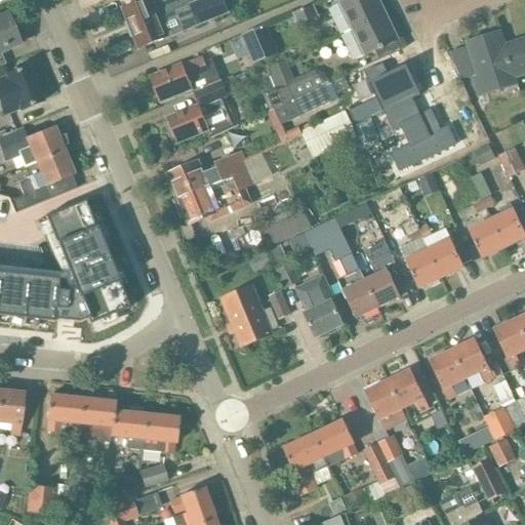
[(153,0),(149,0),(123,10),(131,31),(208,0),(172,0),(156,7),(153,0)]
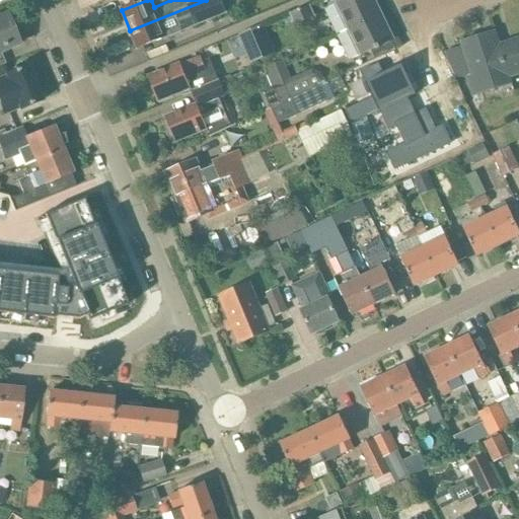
[(227,14),(220,0),(206,0),(130,30),(138,51),(167,39),(197,26),(227,14)]
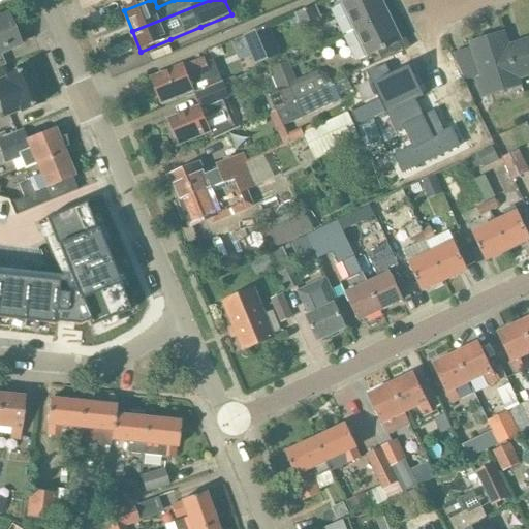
[(342,0),(345,4),(335,9),(347,35),(358,30),(386,17),(381,6),(384,5),(381,0),(342,0)]
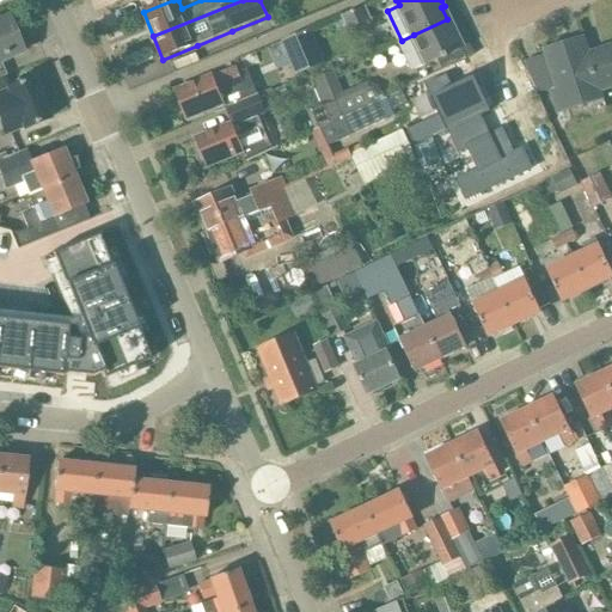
[(7,19),(0,22),(0,63),(22,54),(7,19)]
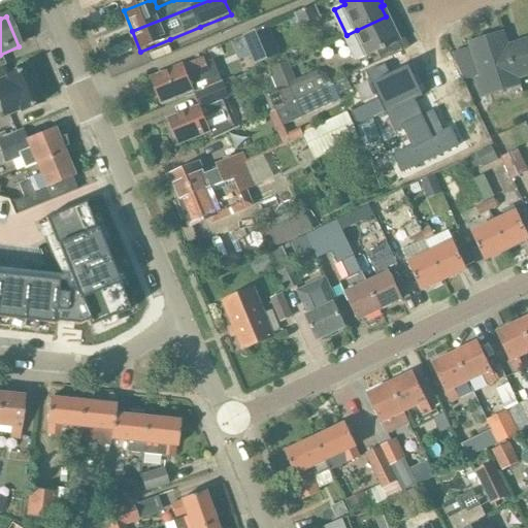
[(357,30),(347,35),(359,61),(368,56),(377,52),(382,61),(391,56),(387,47),(400,40),(393,25),(391,26),(386,17),(357,30)]
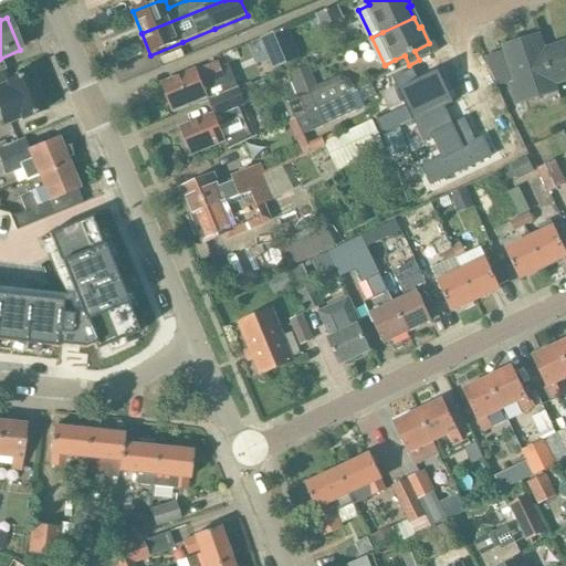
[(302,59),(289,27),(261,39),(273,70),(302,59)]
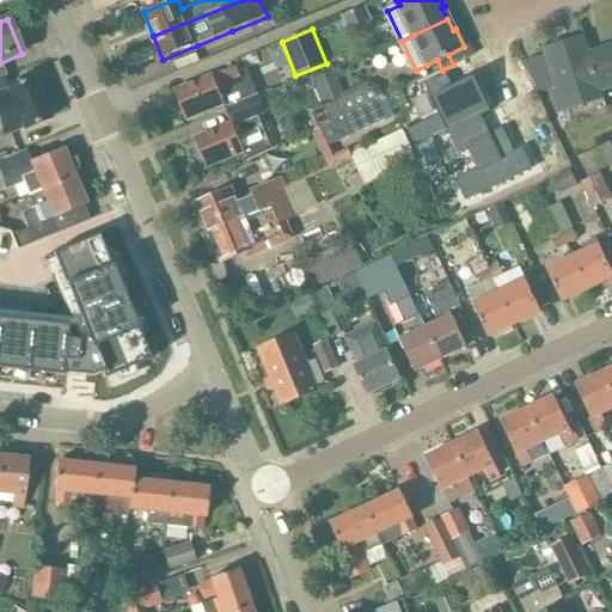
[(604,101),(601,93),(589,54),(585,38),(544,51),(557,91),(551,93),(558,116),(604,101)]
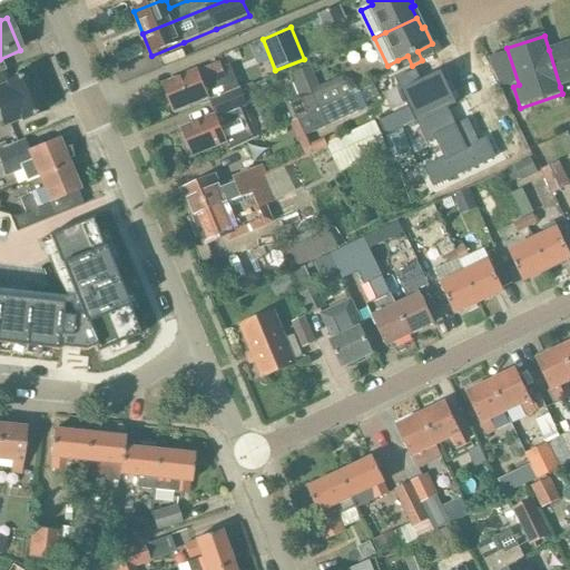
[(560,87),(569,84),(569,42),(549,50),(560,87)]
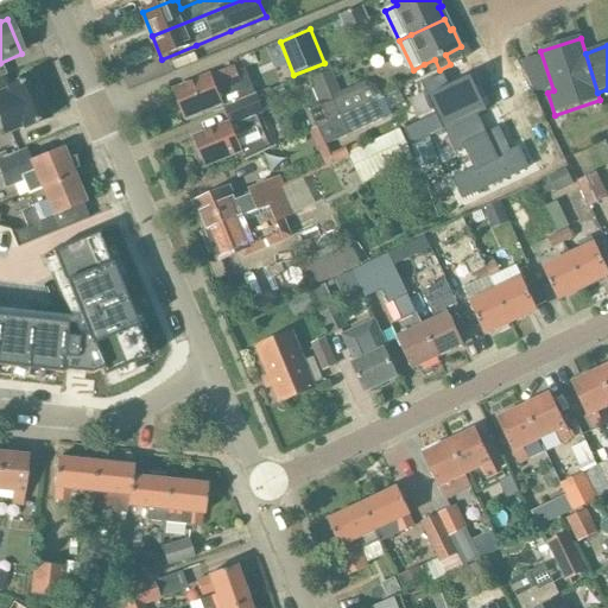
[(211,75),(175,89),(182,107),(185,118),(213,107),(223,103),(220,95),(242,86),(238,74),(234,65),(211,75)]
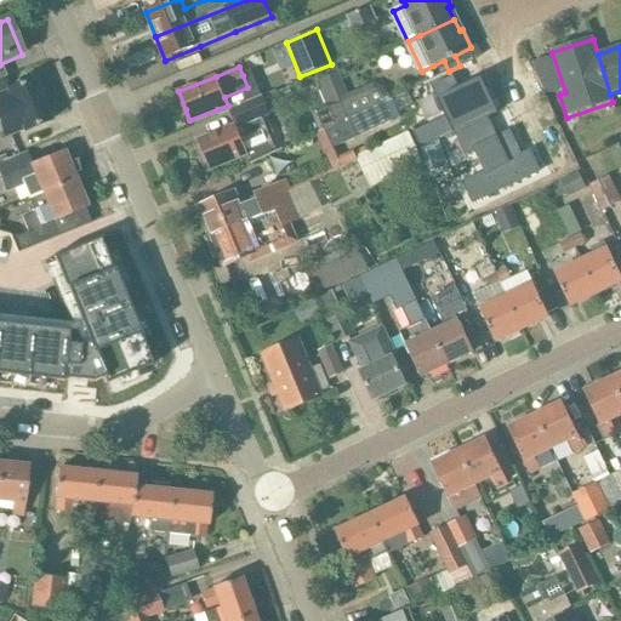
[(325,106),(334,126),(386,102),(391,100),(386,87),(375,83),(347,95),(337,73),(315,83),(326,106),(325,106)]
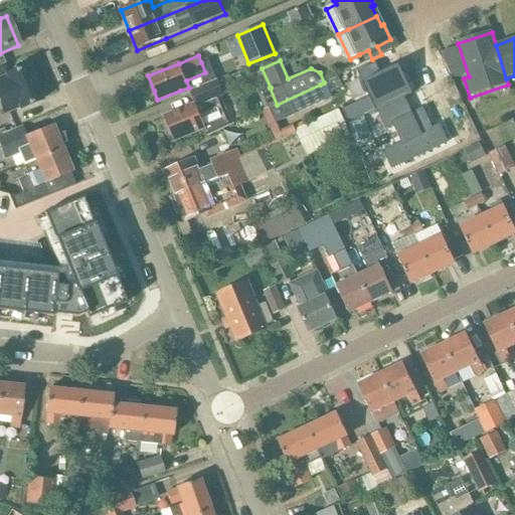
[(376,63),(358,71),(369,98),(358,103),(364,117),(378,110),(401,99),(412,94),(399,65),(381,73),(376,63)]
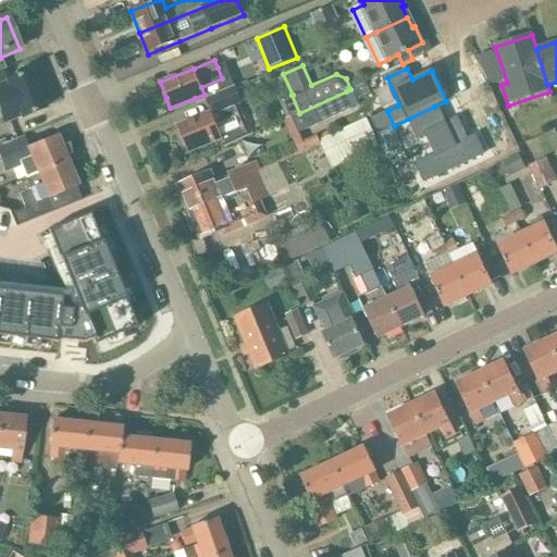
[(29,72),(5,82),(5,83),(0,85),(0,113),(4,125),(21,119),(21,120),(45,109),(29,72)]
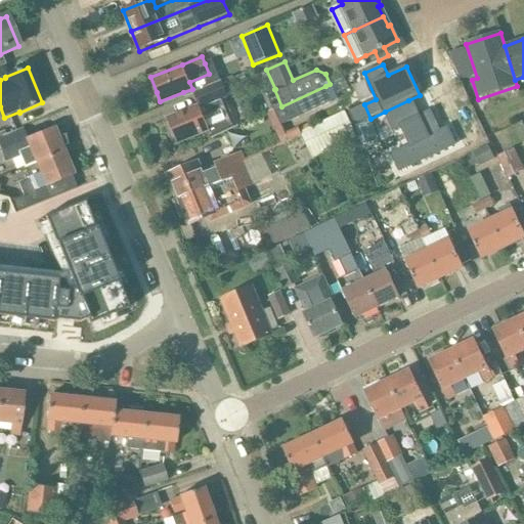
[(199,105),(167,118),(171,128),(169,130),(173,140),(175,140),(177,143),(207,131),(211,139),(231,131),(220,103),(226,101),(229,99),(222,81),(220,81),(221,82),(193,93),(199,105)]
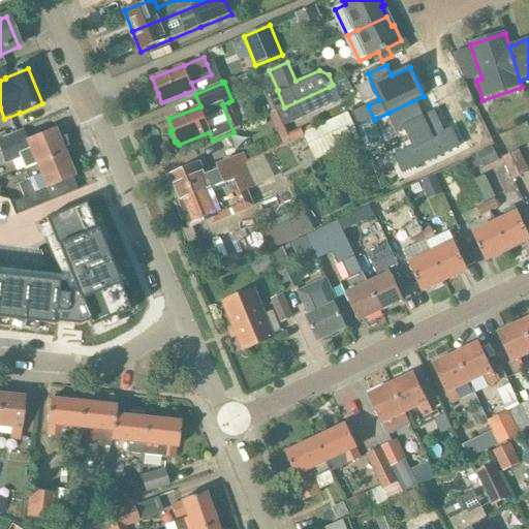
[(284,107),(276,111),(283,127),(305,118),(336,103),(329,87),(284,107)]
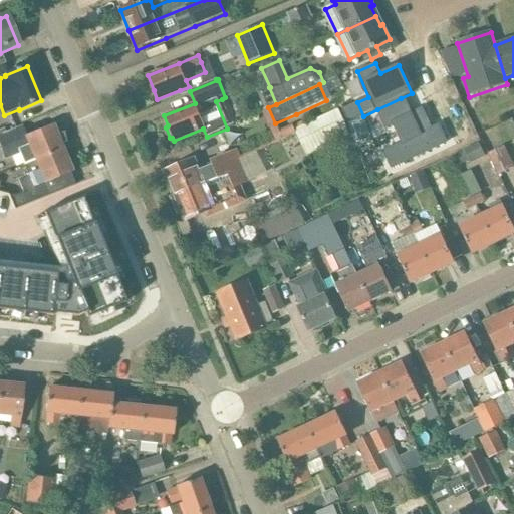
[(268,107),(276,104),(269,87),(257,93),(264,109),(268,107)]
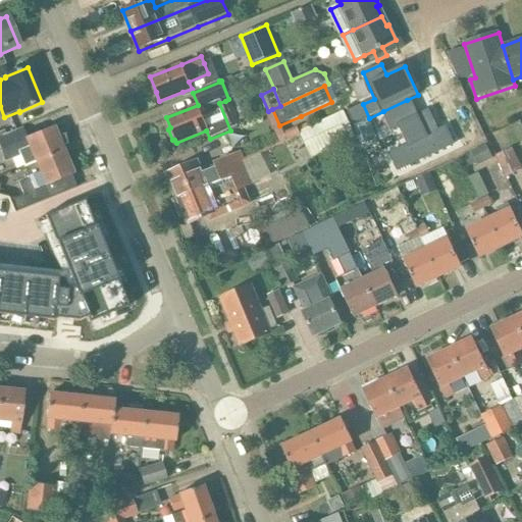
[(410,99),(383,111),(392,128),(400,125),(409,145),(390,154),(398,170),(454,144),(446,127),(438,132),(428,111),(417,116),(410,99)]
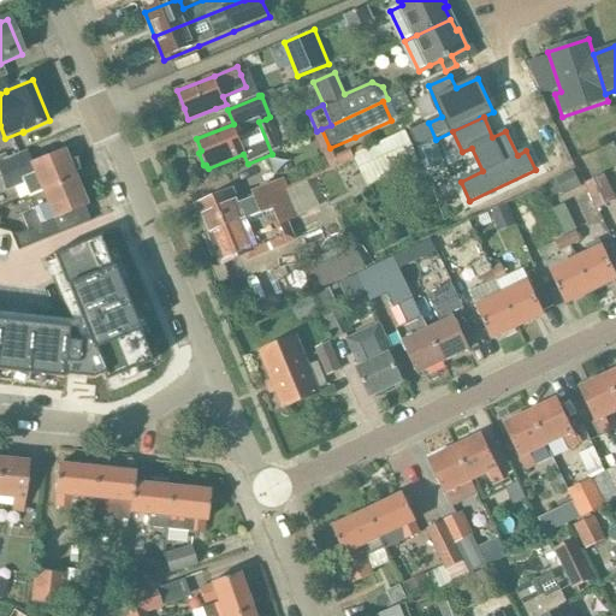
[(372,147),(353,155),(355,160),(367,188),(421,163),(407,131),(372,147)]
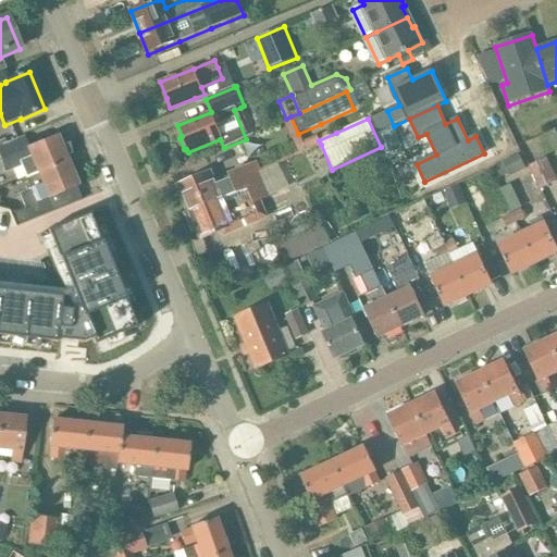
[(21,166),(25,180),(67,162),(58,137),(28,150),(23,137),(0,146),(0,159),(5,173),(21,166)]
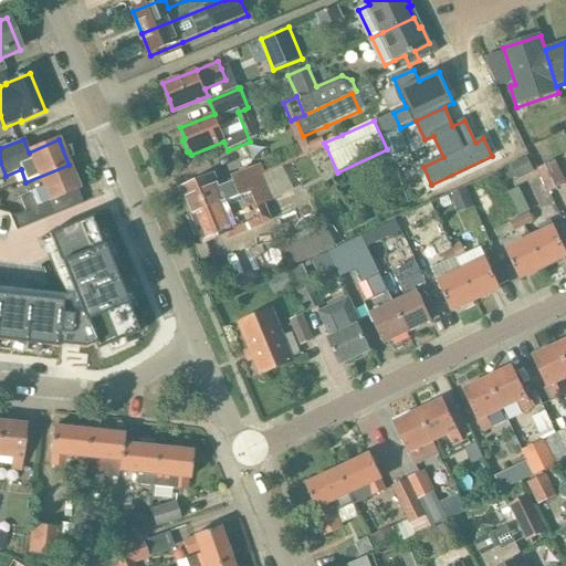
[(179,188),(191,217),(268,184),(269,182),(261,164),(231,176),(232,180),(220,186),(215,174),(179,188)]
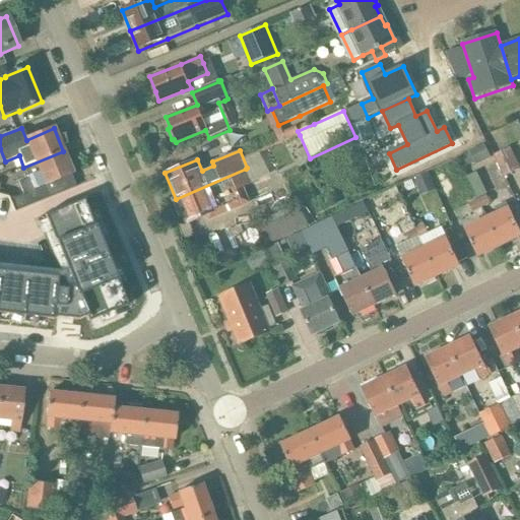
[(23,195),(10,200),(14,211),(50,197),(75,187),(70,175),(72,174),(63,151),(24,168),(28,180),(19,184),(23,195)]
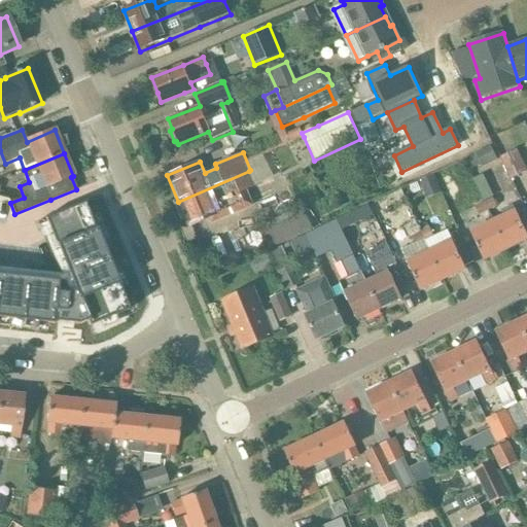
[(256,186),(250,170),(249,171),(178,202),(189,227),(252,200),(248,189),(256,186)]
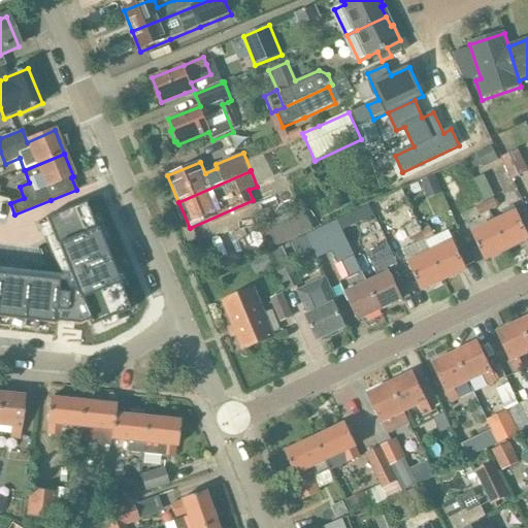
[(495,198),(486,202),(490,211),(499,207),(495,198)]
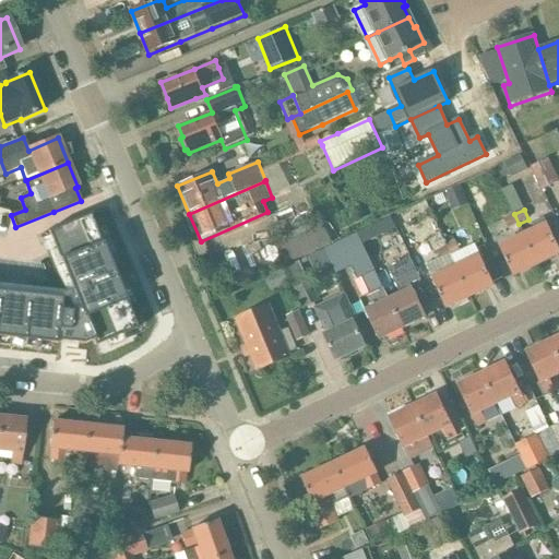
[(519,224),(514,214),(504,218),(509,229),(519,224)]
